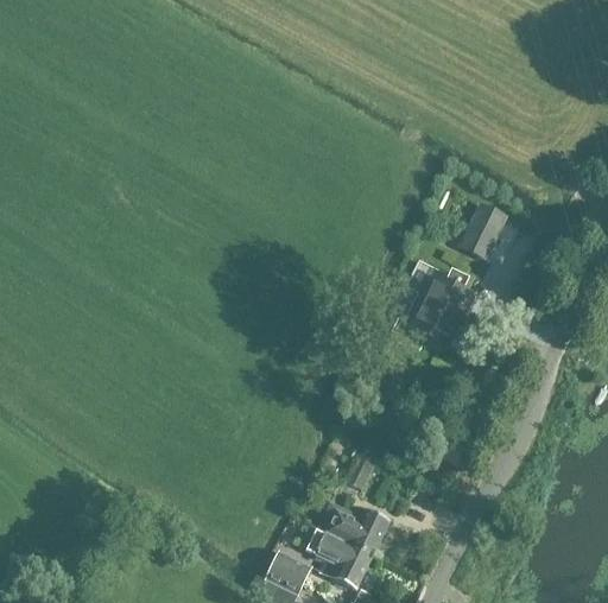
[(483,260),(505,216),(476,202),(456,245),(483,260)]
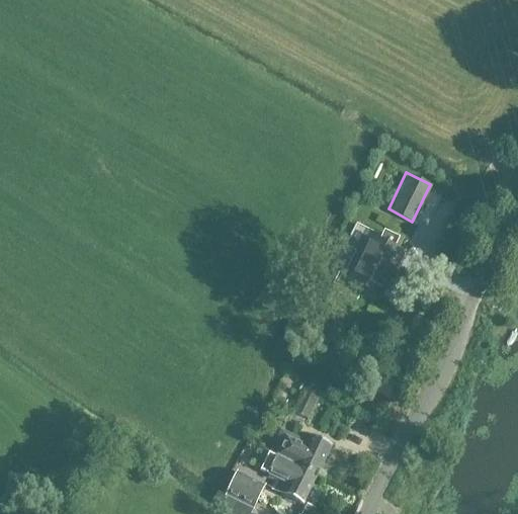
[(381,295),(384,288),(403,252),(370,235),(349,279),(381,295)]
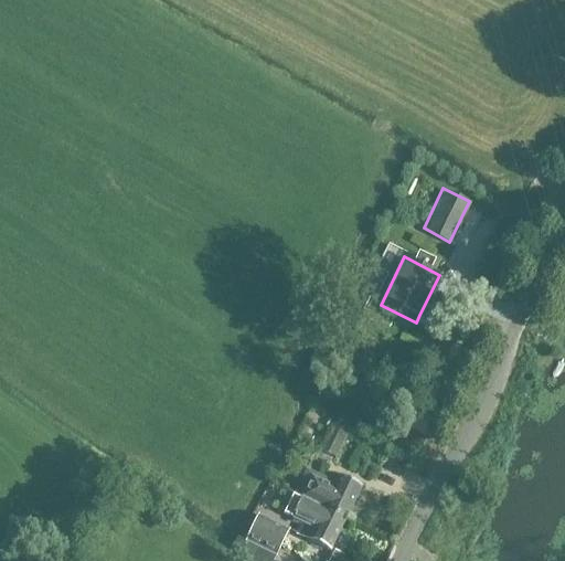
[(337,455),(349,430),(332,422),(320,447),(337,455)]
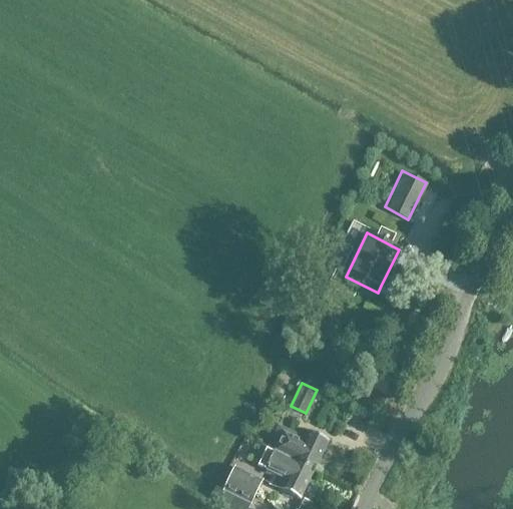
[(273,450),(274,450),(314,470),(329,440),(308,430),(305,436),(279,423),(267,447),(273,450)]
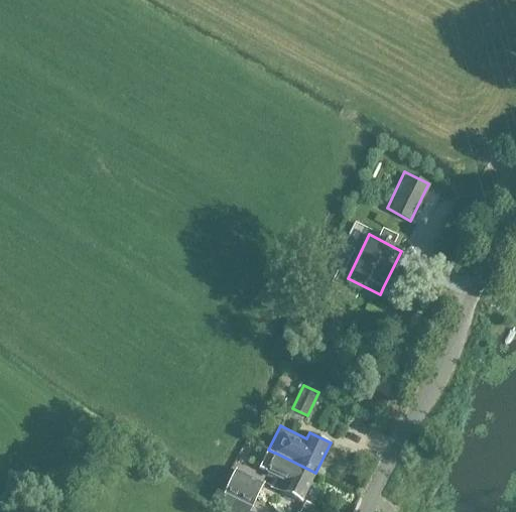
[(315,473),(275,453),(266,471),(276,476),(271,485),(282,490),(282,491),(302,501),(315,473)]
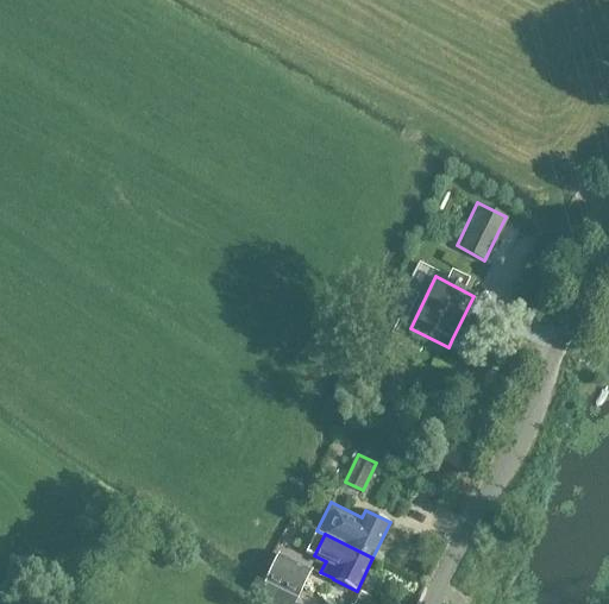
[(297,596),(311,567),(278,553),(265,580),(297,596)]
